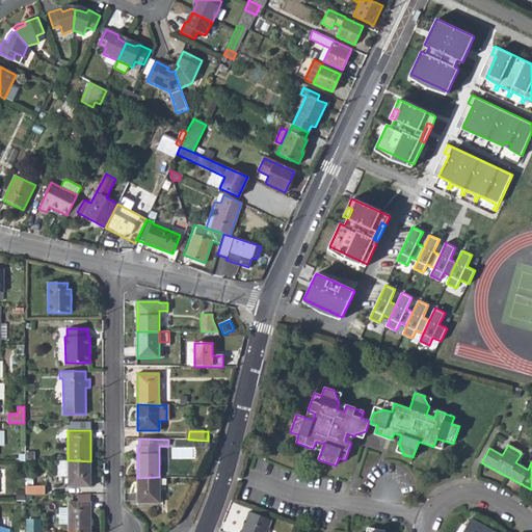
[(90,486),(90,461),(68,460),(68,486),(90,486)]
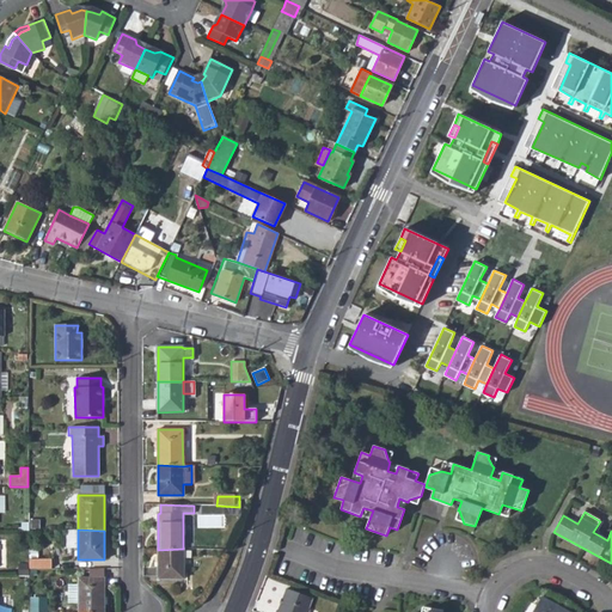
[(183,579),(183,549),(158,550),(158,579),(183,579)]
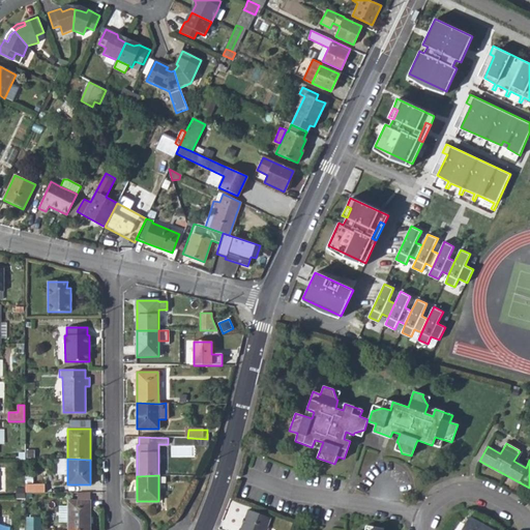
[(27,491),(46,492),(47,483),(27,482),(27,491)]
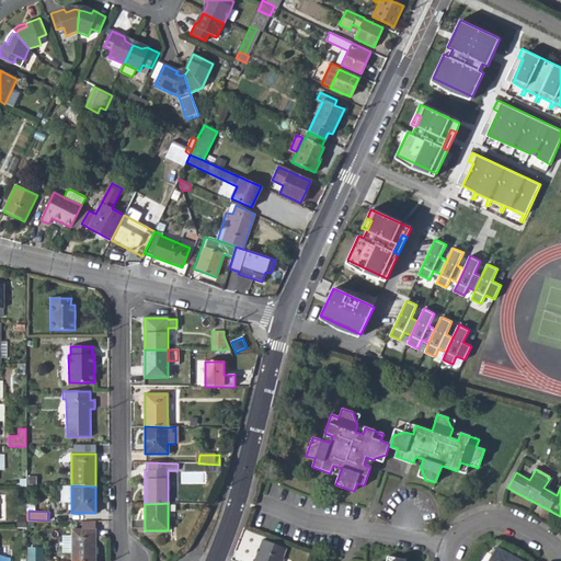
[(71,529),(71,560),(94,560),(94,529),(82,529),(71,529)]
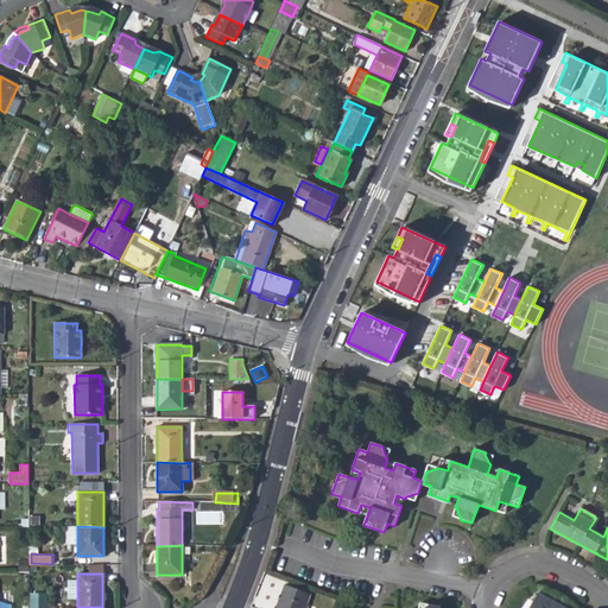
[(276,605),(273,607),(306,607),(308,606),(306,602),(310,594),(285,584),(277,605),(276,605)]
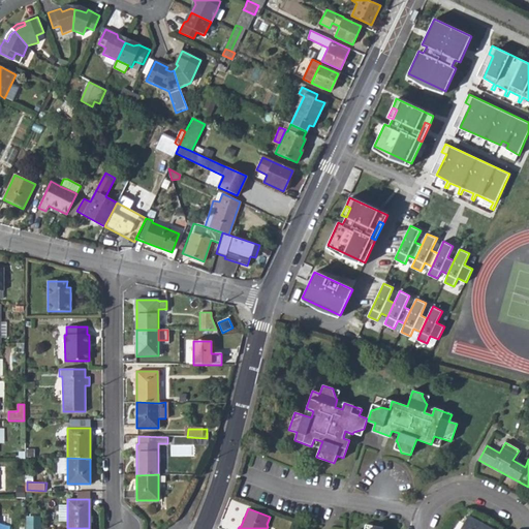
[(490,528),(468,517),(460,528),(490,528)]
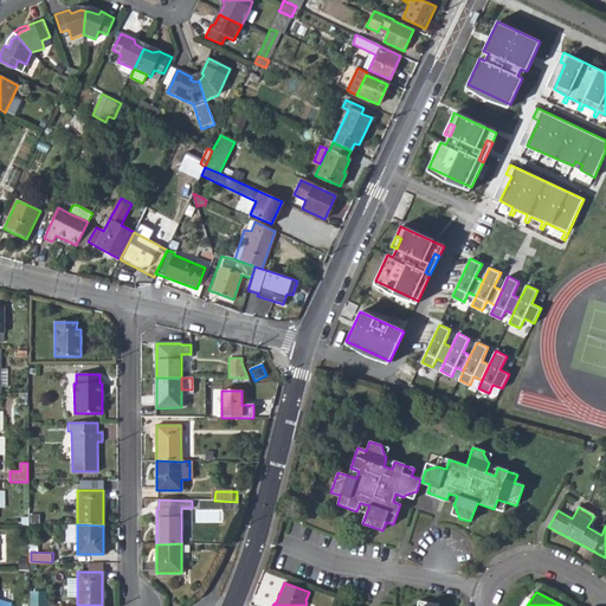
All buildings are outlined.
